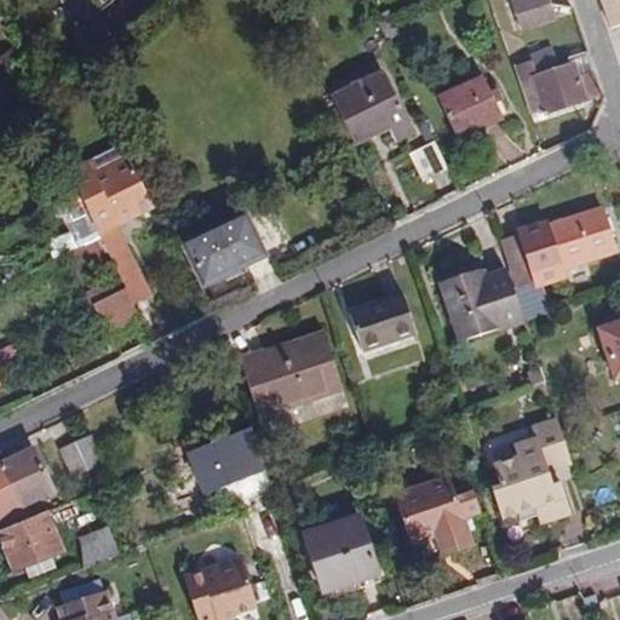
[(59,0),(72,22),(90,15),(84,0),(59,0)]
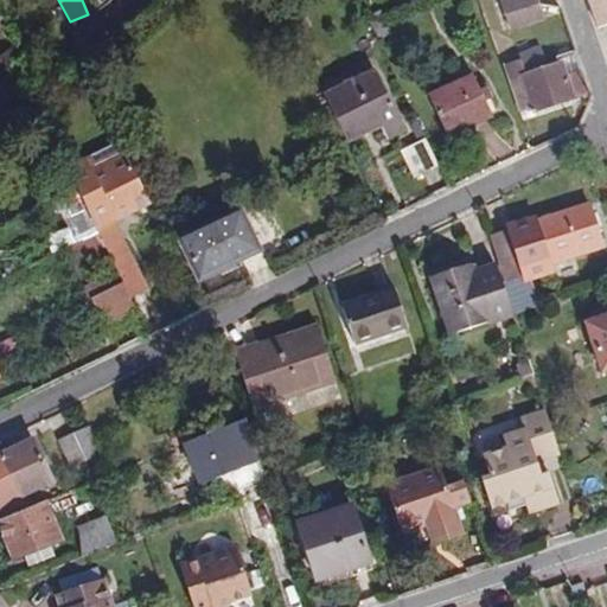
[(503,0),(502,0),(510,29),(543,19),(537,0),(503,0)]
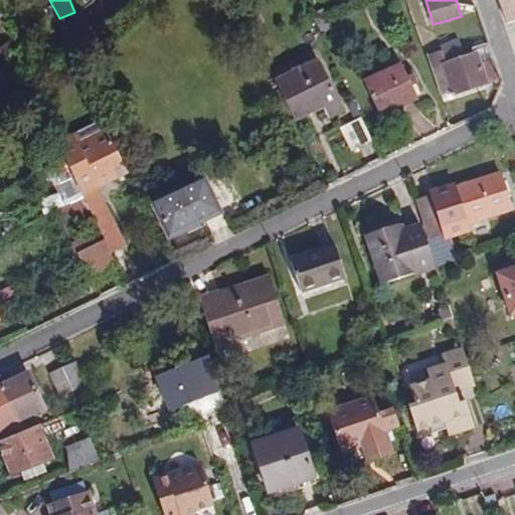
[(514,0),(500,0),(508,24),(514,21),(514,0)]
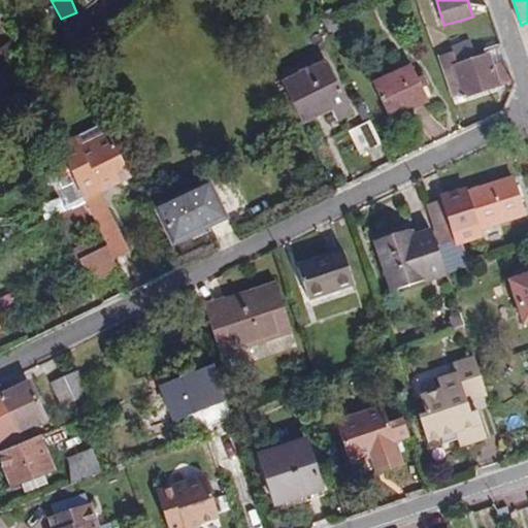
[(48,19),(55,15),(50,6),(43,10),(48,19)]
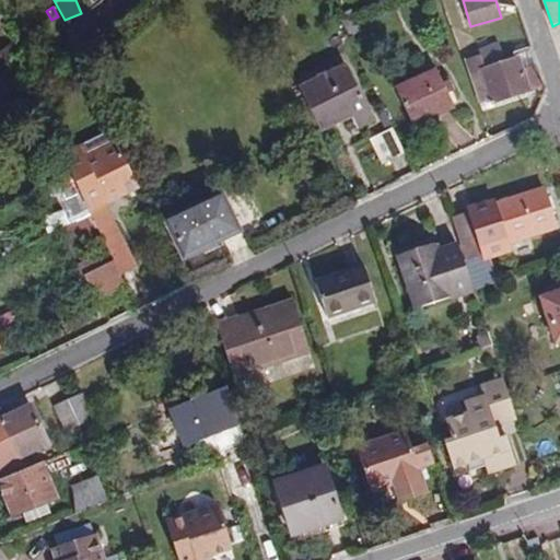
[(265,13),(273,32),(284,26),(275,8),(265,13)]
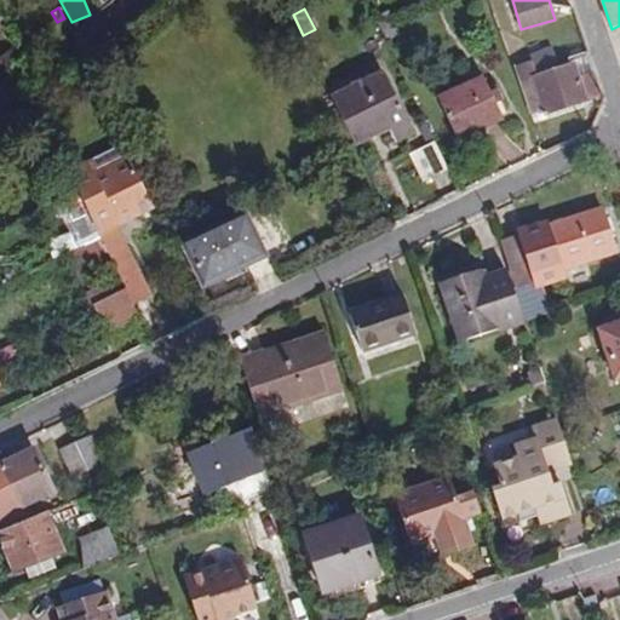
[(375,17),(380,28),(394,22),(389,11),(375,17)]
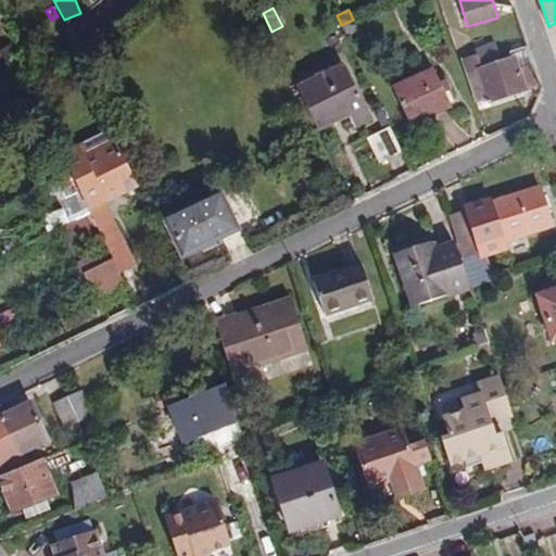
[(353,20),(341,25),(348,37),(358,32),(353,20)]
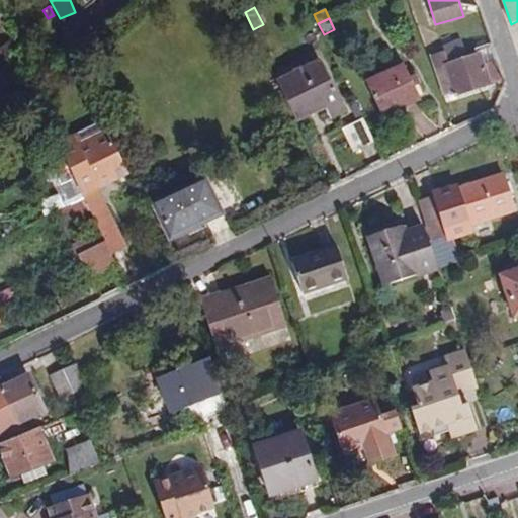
[(457,94),(502,79),(496,61),(482,65),(479,55),(466,59),(460,39),(441,47),(457,94)]
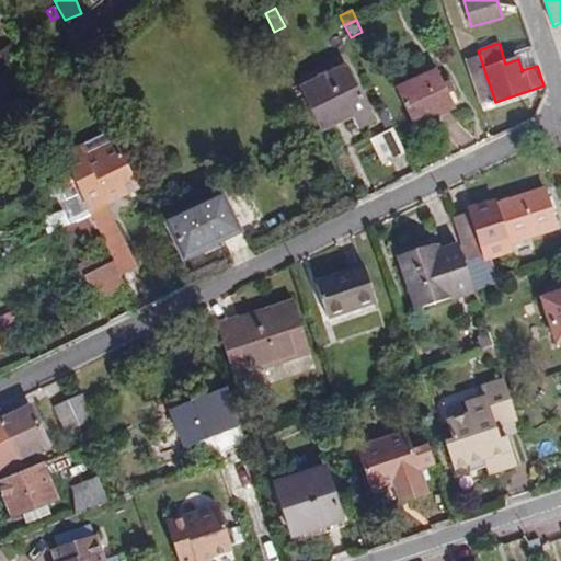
[(0,55),(4,64),(19,56),(13,46),(0,53),(0,55)]
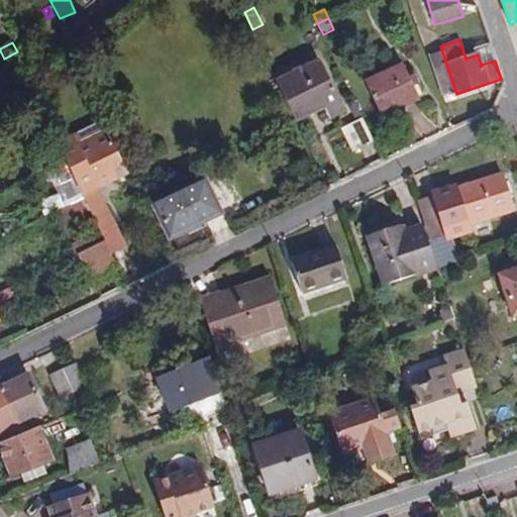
[(481,65),(495,61),(490,44),(476,48),(478,55),(481,65)]
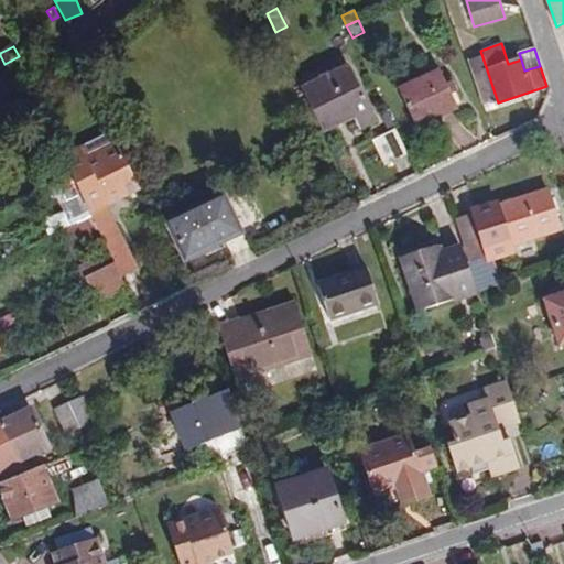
[(312,111),(322,132),(353,118),(358,130),(375,121),(359,89),(358,89),(348,68),(303,90),(313,111),(312,111)]
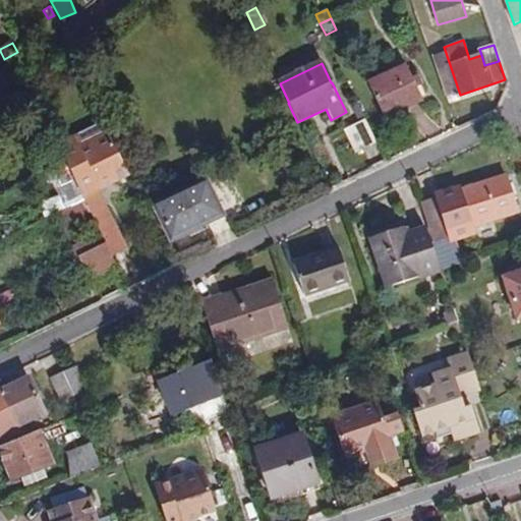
[(368,83),(384,117),(422,100),(416,87),(406,66),(368,83)]
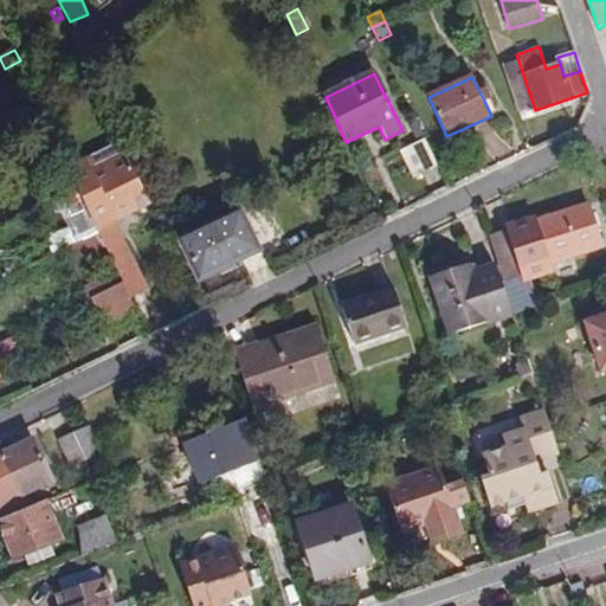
[(479,90),(484,101),(490,98),(485,88),(479,90)]
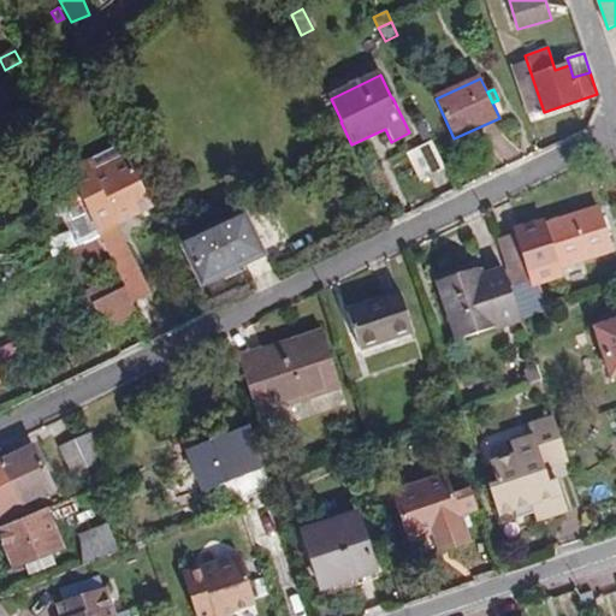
[(445,172),(444,169),(431,141),(406,153),(419,181),(426,178),(427,181),(445,172)]
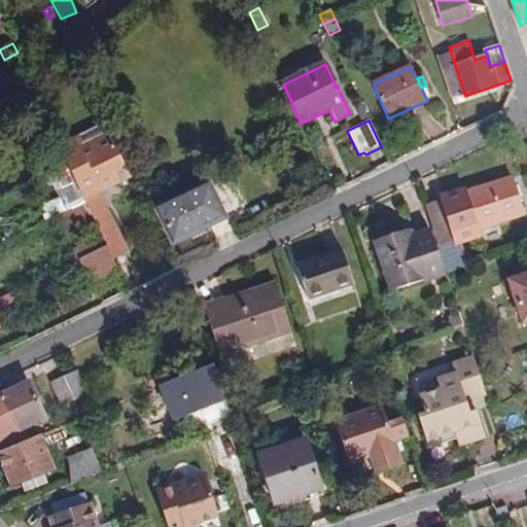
[(131,177),(109,130),(62,151),(84,199),(91,196),(131,177)]
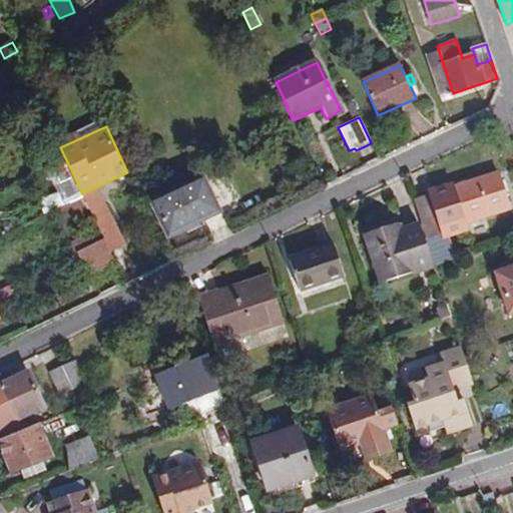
[(421,231),(433,267),(455,259),(448,236),(468,229),(467,223),(509,209),(497,172),(454,187),(454,185),(453,183),(427,192),(428,194),(414,199),(425,230),(421,231)]
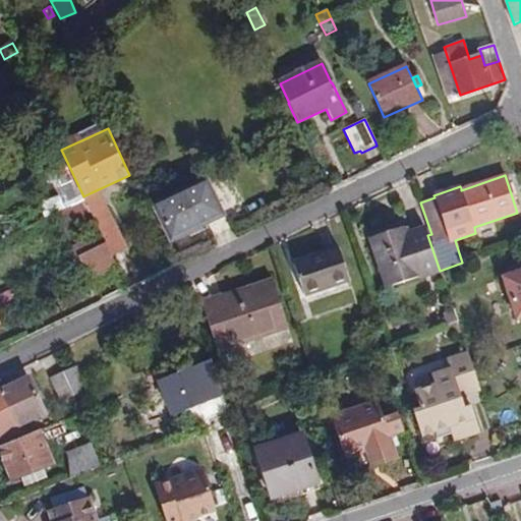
[(155,206),(171,240),(221,216),(205,181),(155,206)]
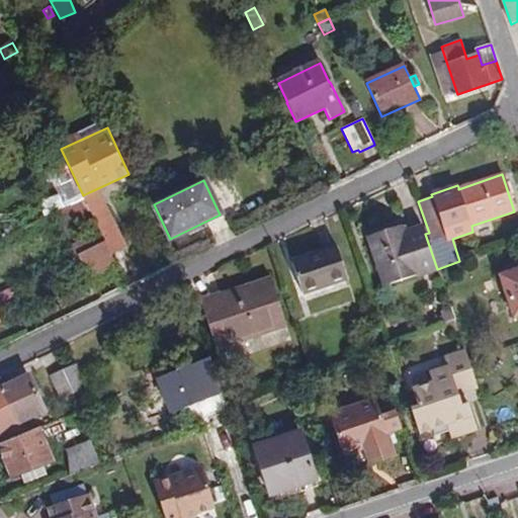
[(83,195),(84,197),(56,211),(67,236),(95,222),(92,213),(98,210),(89,192),(83,195)]
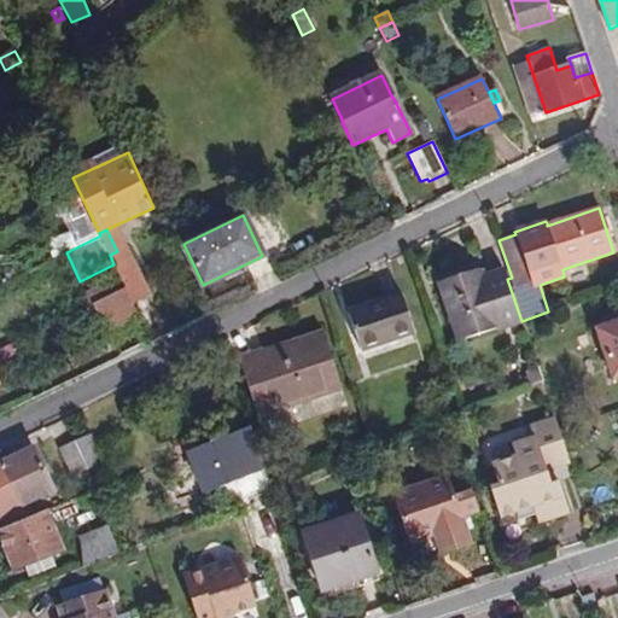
[(141,324),(133,305),(151,297),(127,246),(117,251),(110,255),(114,264),(126,289),(117,292),(94,303),(99,314),(110,338),(141,324)]
